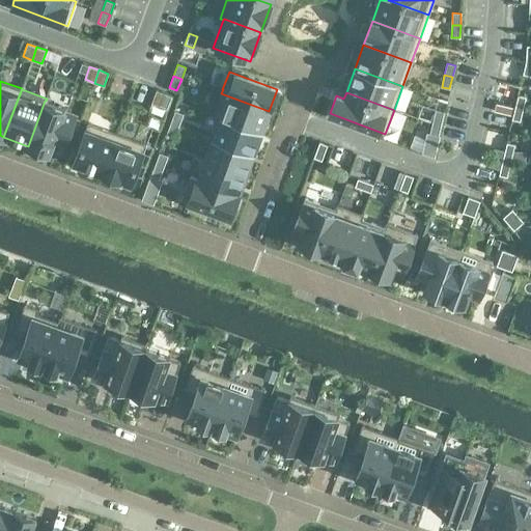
[(167,108),(171,96),(164,93),(159,105),(167,108)]
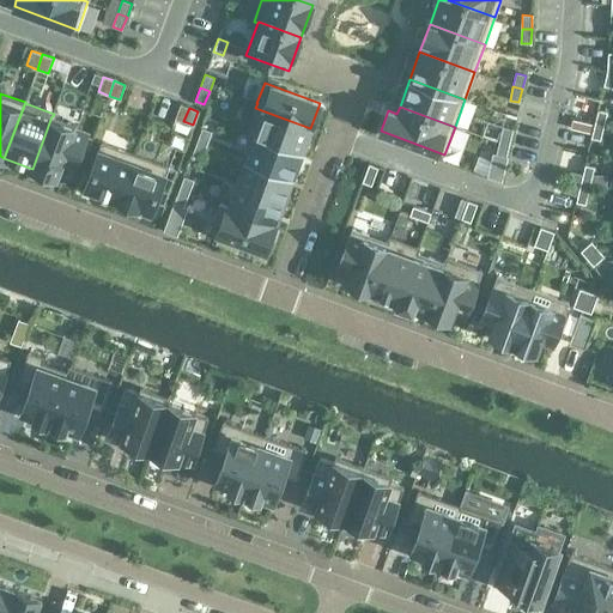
[(310,128),(255,108),(246,133),(254,137),(255,135),(302,153),(310,128)]
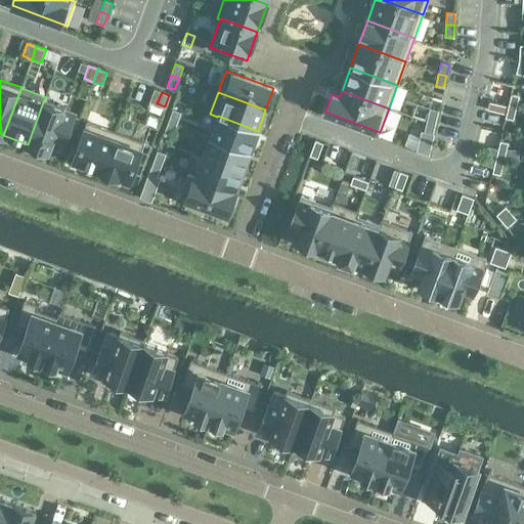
[(516,107),(519,96),(511,94),(508,105),(516,107)]
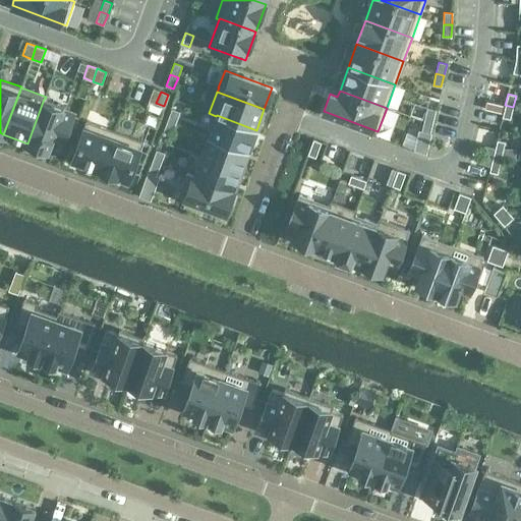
[(63,141),(73,114),(63,110),(64,107),(45,99),(44,99),(27,143),(48,151),(53,137),(63,141)]
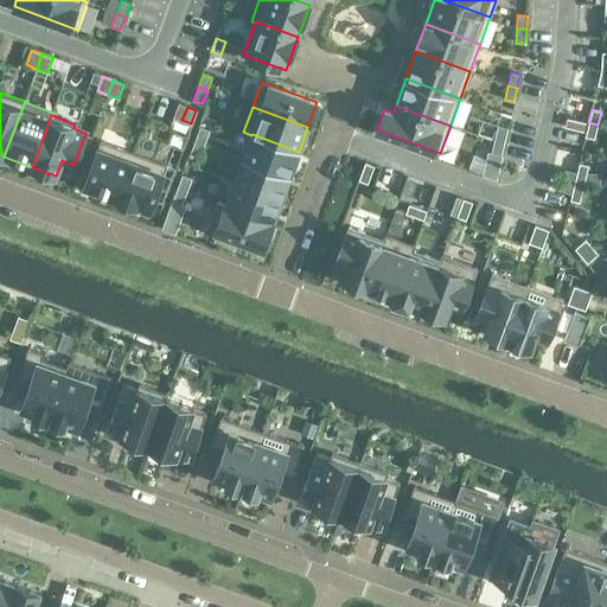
[(595,139),(598,125),(588,122),(586,136),(595,139)]
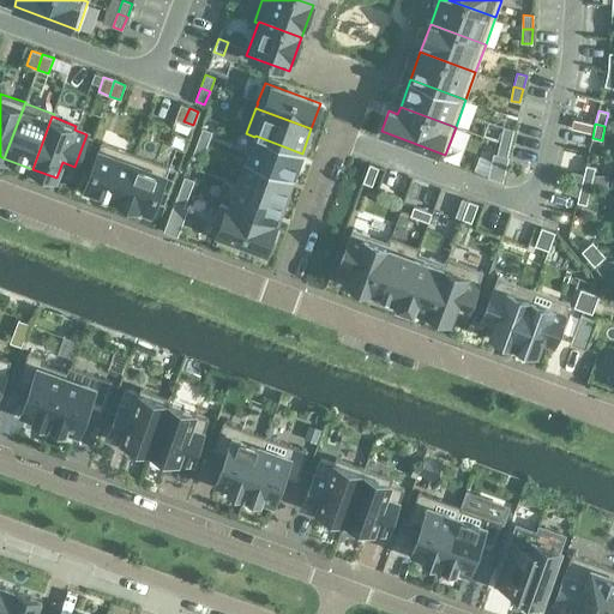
[(510,143),(513,130),(504,127),(500,140),(510,143)]
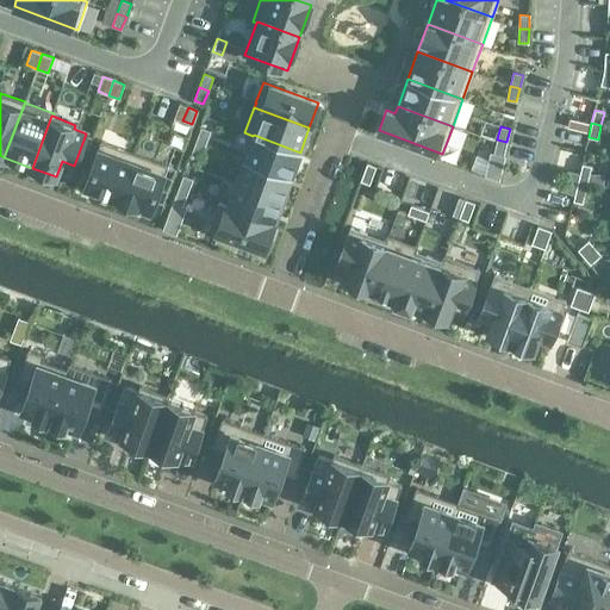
[(205,144),(210,131),(201,128),(197,141),(205,144)]
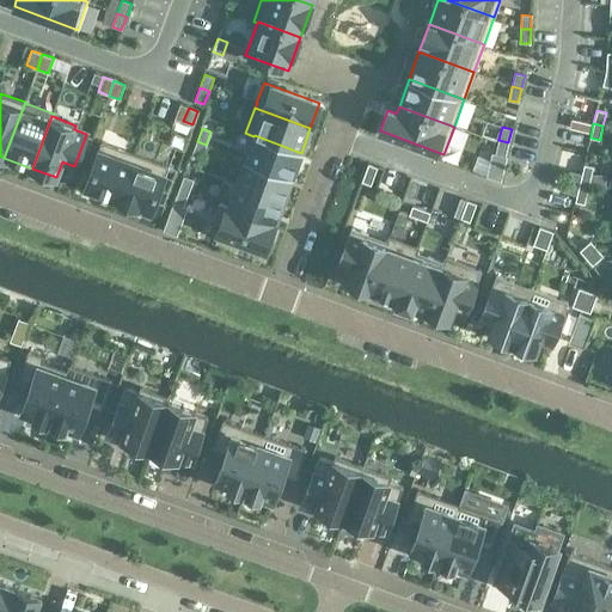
[(255,135),(254,136),(245,159),(292,177),(301,153),(255,135)]
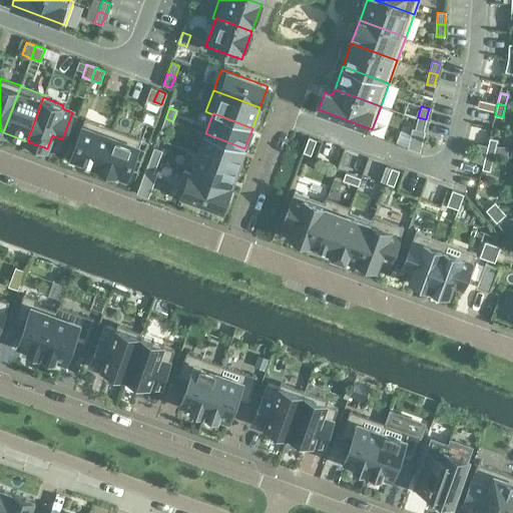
[(424,131),(426,119),(418,117),(416,129),(424,131)]
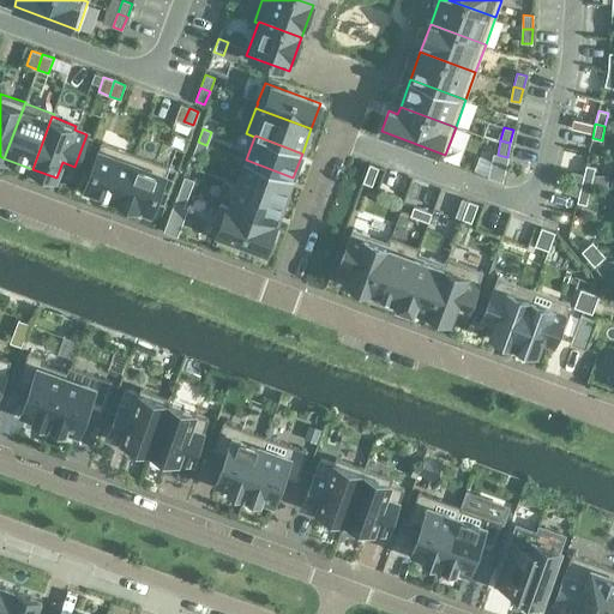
[(119,200),(136,155),(102,142),(85,188),(119,200)]
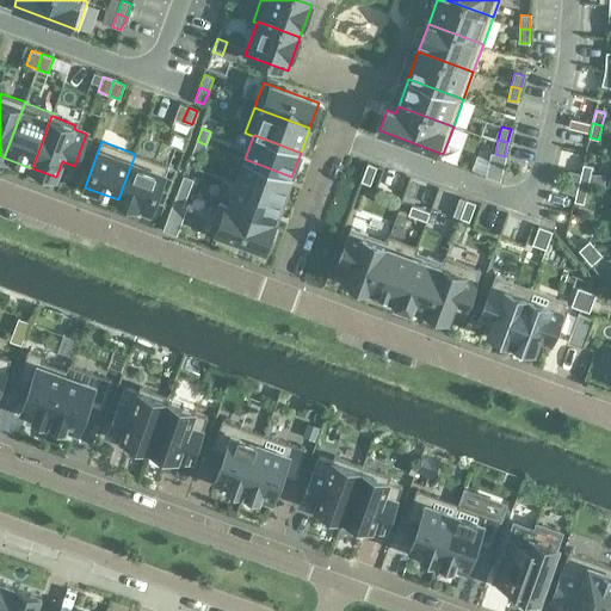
[(201,158),(205,144),(197,141),(192,154),(201,158)]
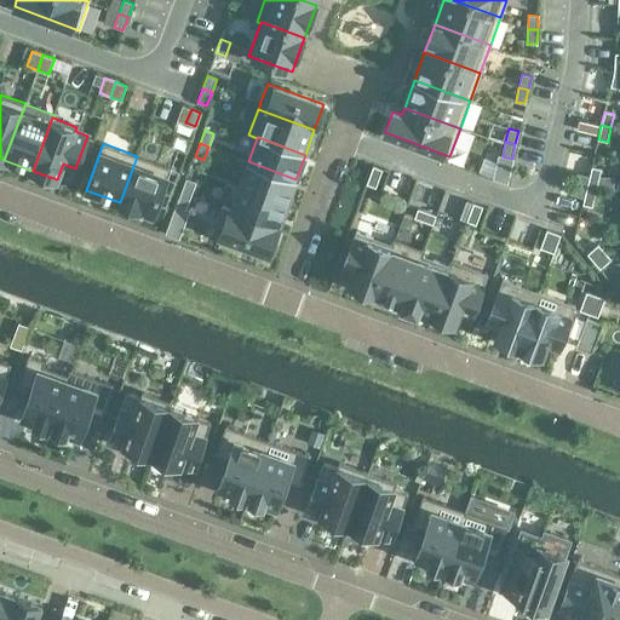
[(153,214),(171,168),(137,156),(120,202),(153,214)]
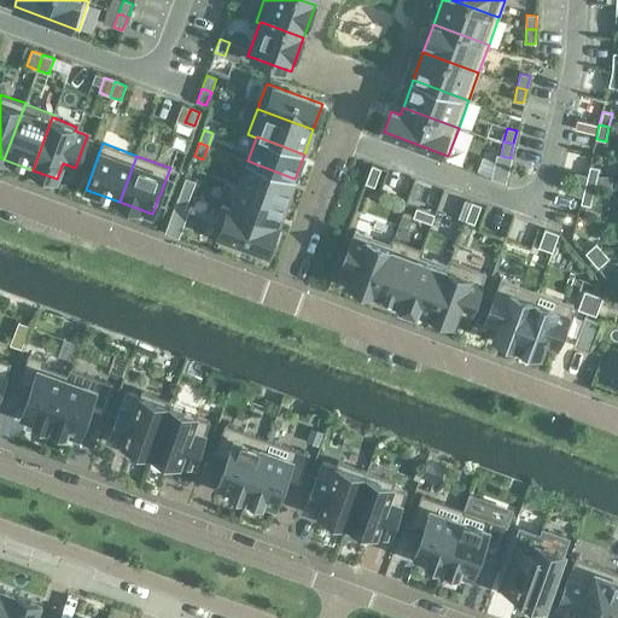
[(286,203),(295,179),(248,161),(239,185),(286,203)]
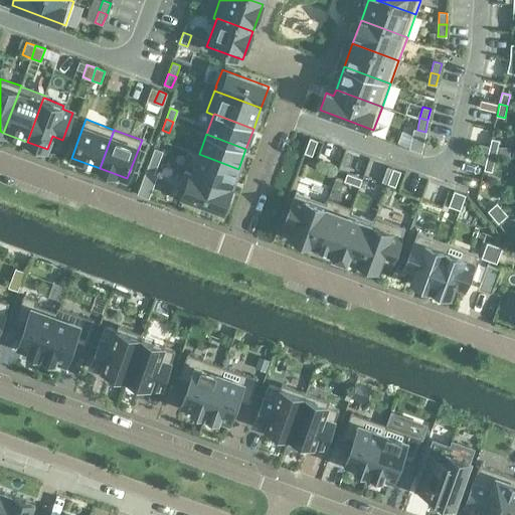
[(312,156),(318,141),(310,138),(305,153),(312,156)]
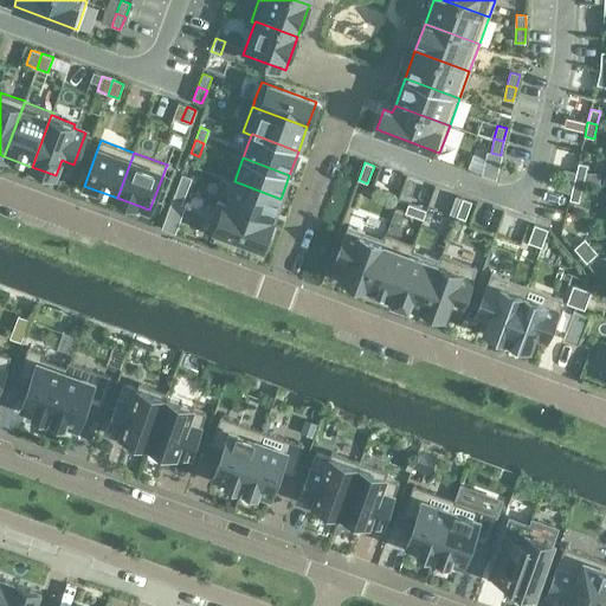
[(584,184),(587,165),(578,163),(574,181),(584,184)]
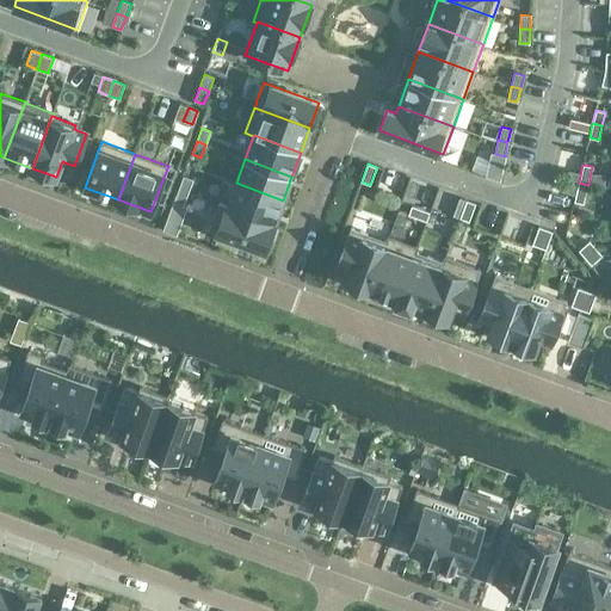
[(189,192),(192,179),(184,177),(179,190),(189,192)]
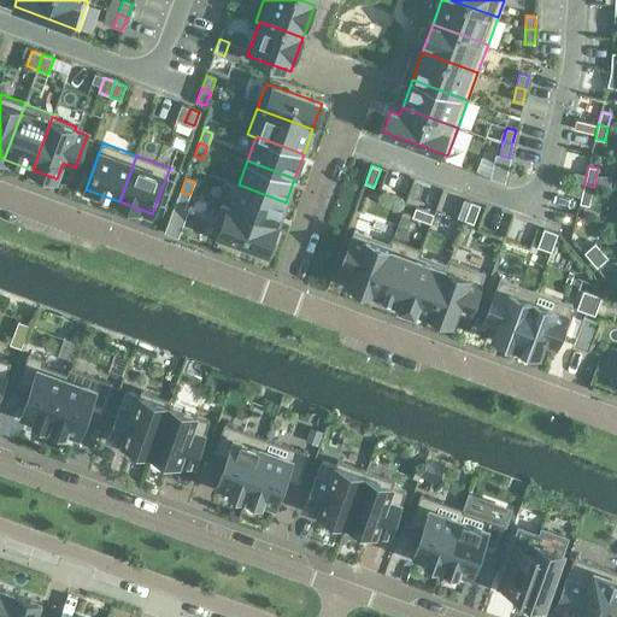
[(286,203),(239,184),(230,209),(229,209),(276,227),(286,203)]
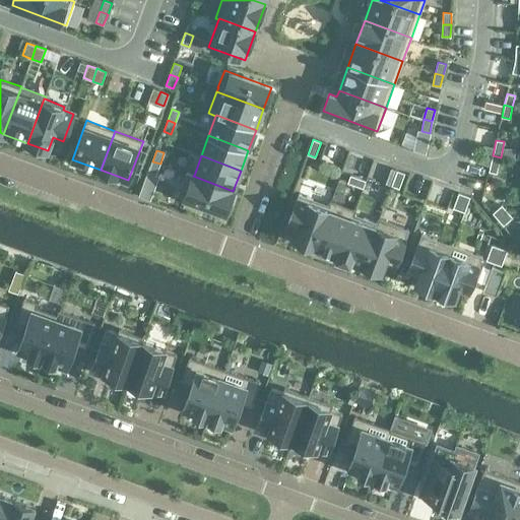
[(497,174),(501,157),(493,155),(489,172),(497,174)]
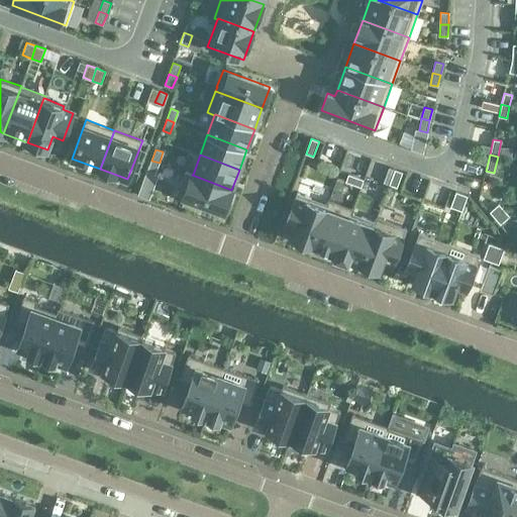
[(156,174),(160,163),(151,161),(147,172),(156,174)]
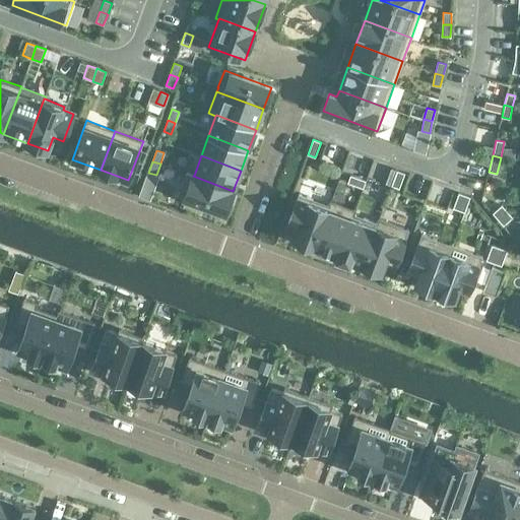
[(399,188),(404,173),(397,171),(391,186),(399,188)]
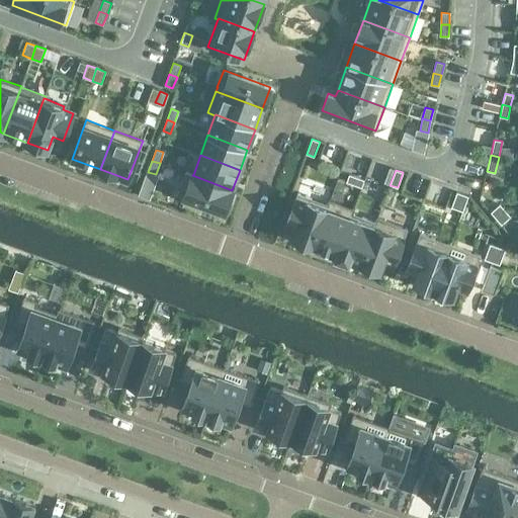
[(192,175),(193,175),(185,172),(177,194),(185,197),(184,202),(197,207),(199,202),(224,211),(232,190),(192,175)]
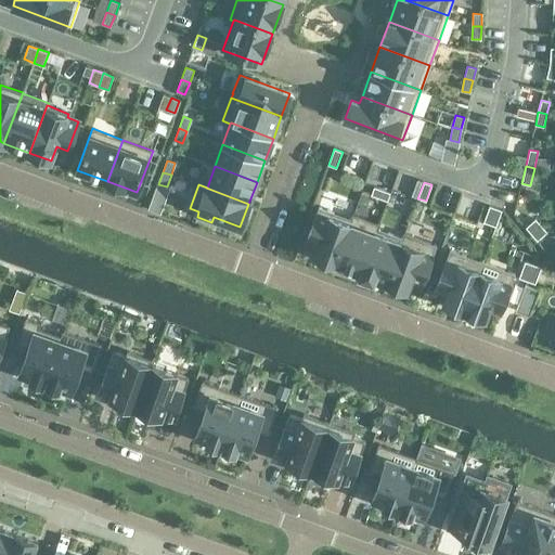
[(387,201),(390,193),(374,186),(371,195),(387,201)]
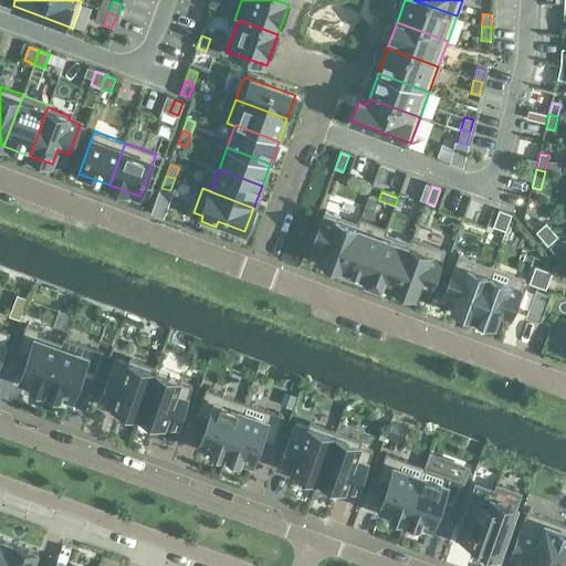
[(411,211),(415,202),(398,197),(395,205),(411,211)]
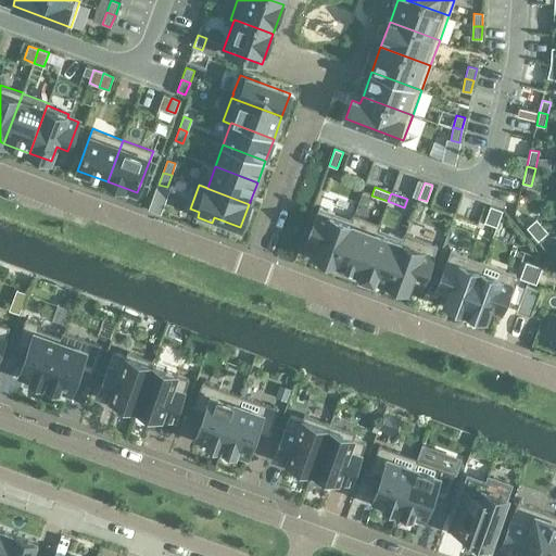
[(496,227),(503,211),(490,206),(484,223),(496,227)]
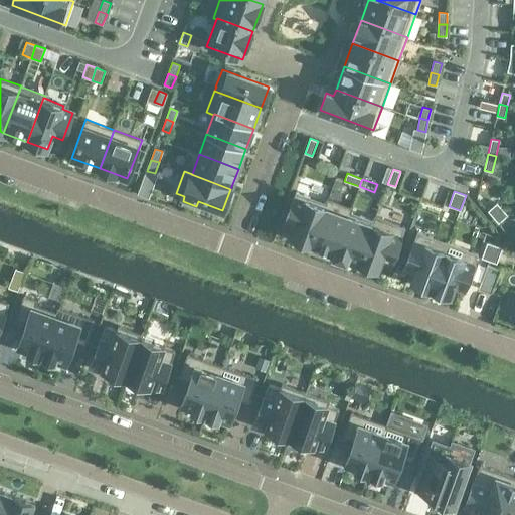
[(326,203),(325,202),(296,192),(284,224),(295,228),(292,238),(311,245),(326,203)]
